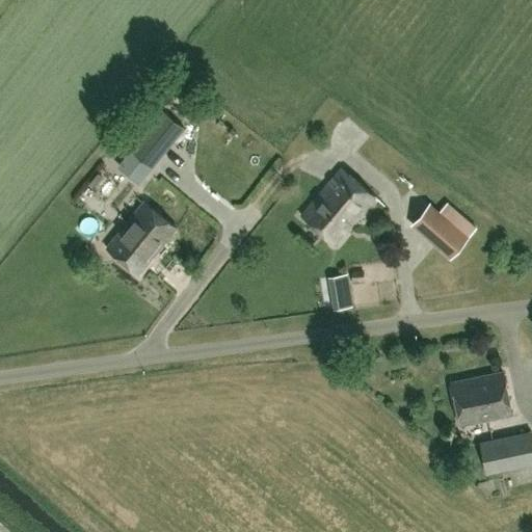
[(151,167),(153,169),(185,129),(164,112),(140,142),(131,135),(123,144),(129,150),(151,167)]
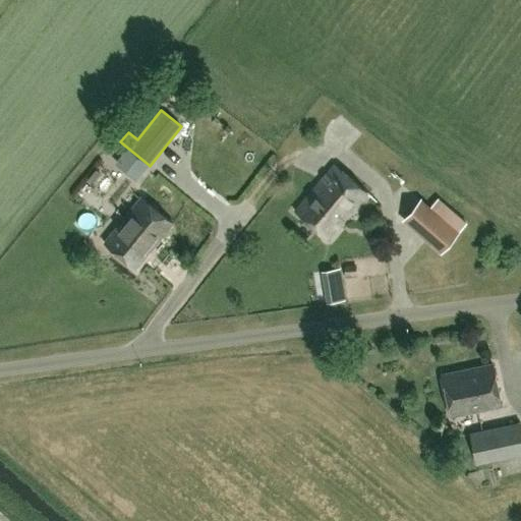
[(136,178),(148,164),(126,147),(115,161),(136,178)]
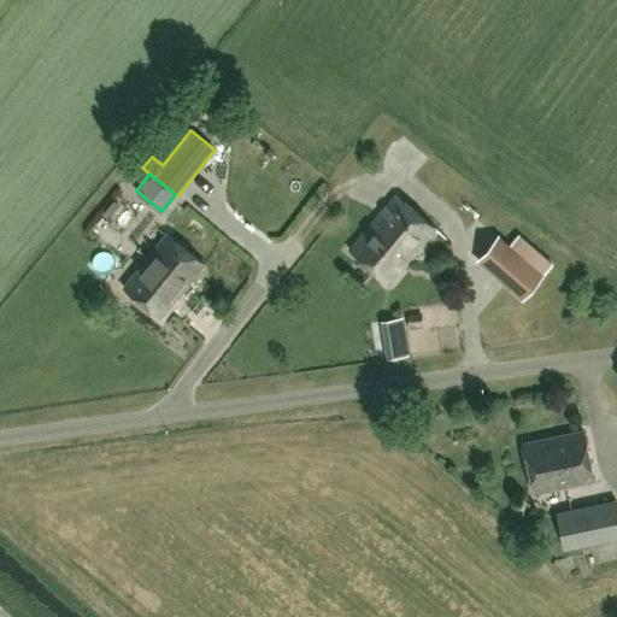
[(387,283),(435,228),(397,195),(350,250),(387,283)]
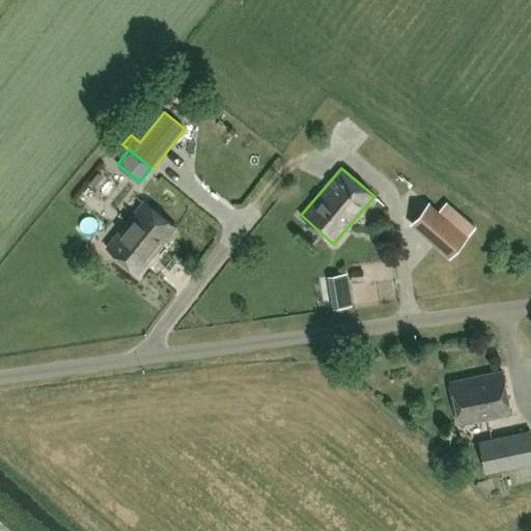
[(138,274),(175,227),(143,201),(106,248),(138,274)]
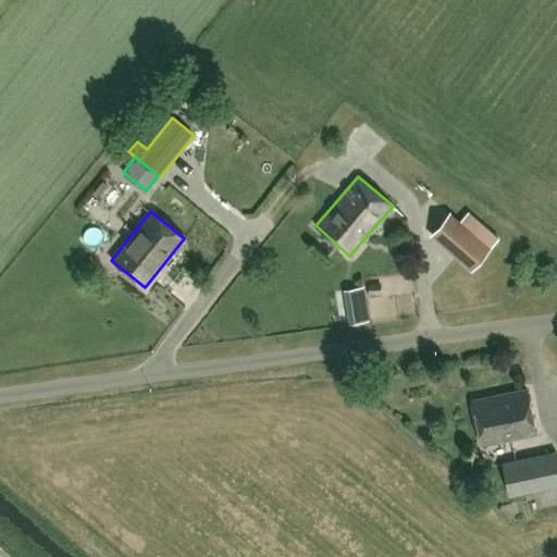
[(432,235),(471,269),(497,238),(478,221),(468,232),(448,215),(432,235)]
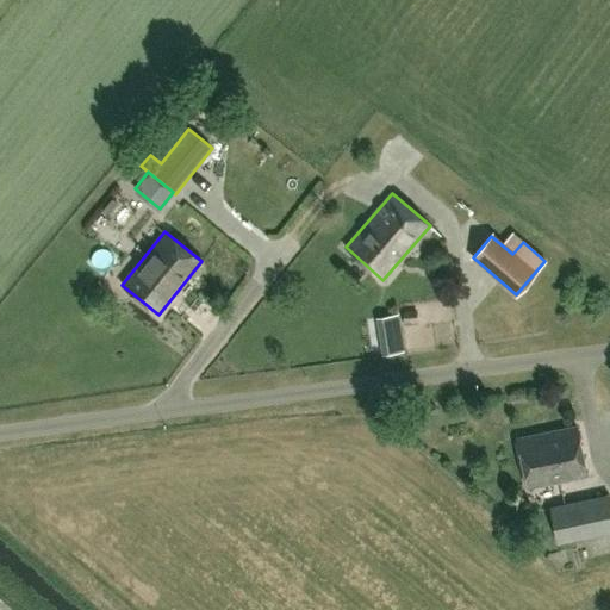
[(203,288),(218,274),(209,265),(193,279),(203,288)]
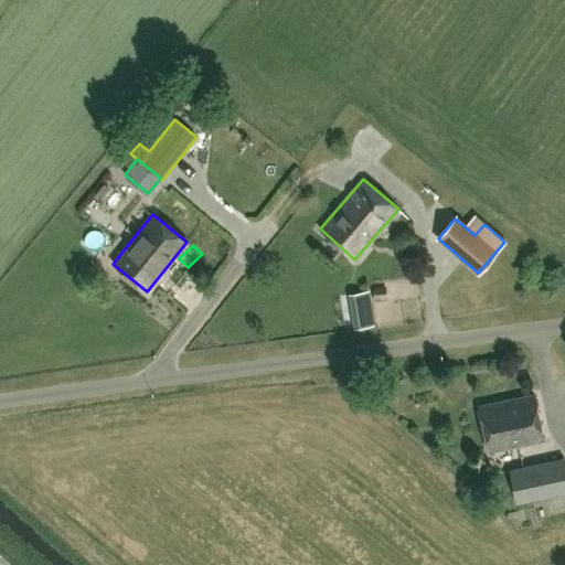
[(203,266),(201,280),(213,284),(216,268),(203,266)]
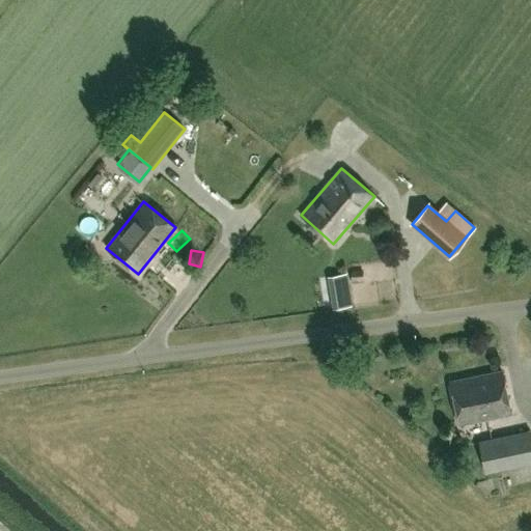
[(353,302),(352,269),(334,269),(335,302),(353,302)]
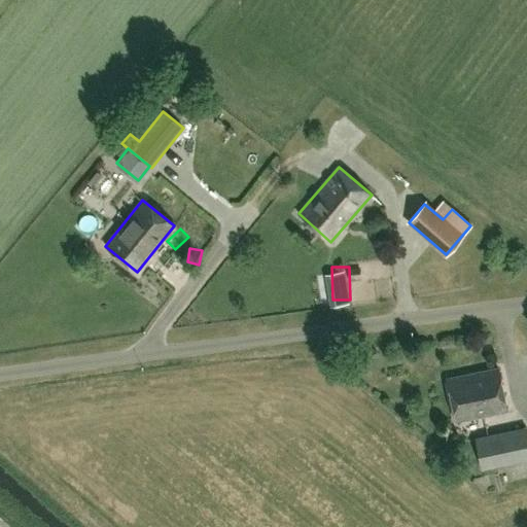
[(363,267),(350,268),(351,283),(364,282),(363,267)]
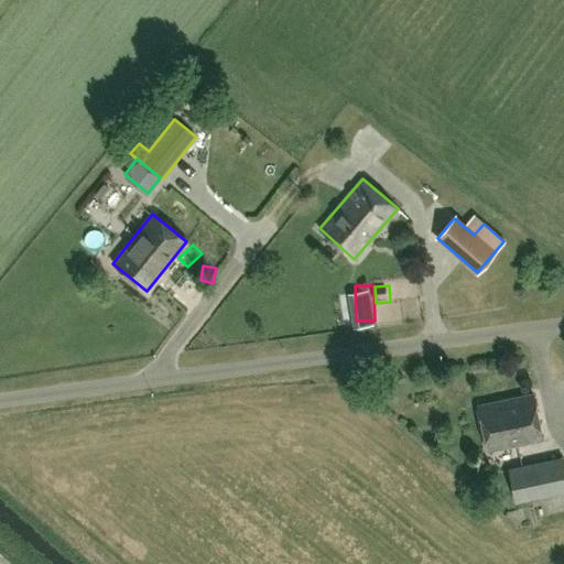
[(398,321),(423,318),(422,301),(398,303),(398,321)]
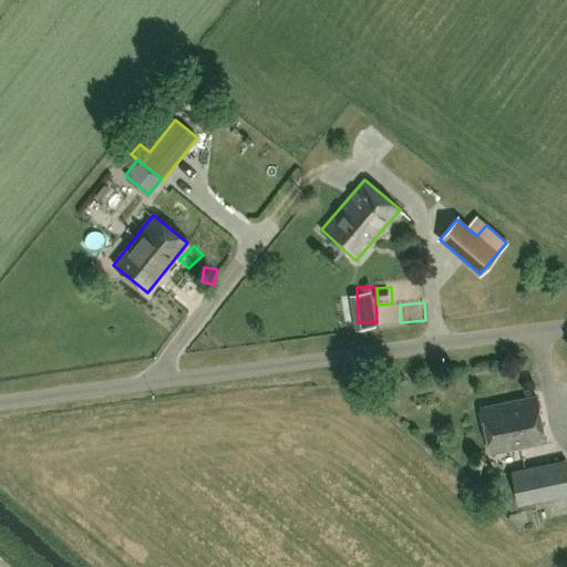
[(546,441),(536,395),(481,408),(491,453),(546,441)]
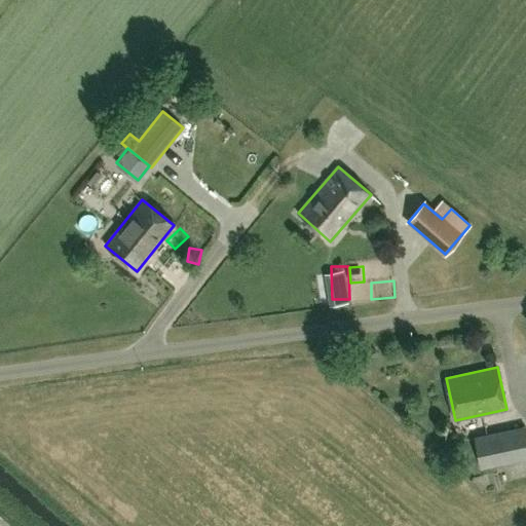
[(525,458),(525,426),(525,425),(474,437),(480,468),(525,458)]
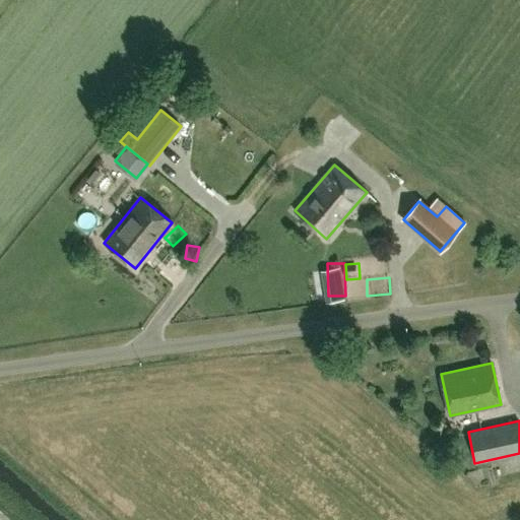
All buildings are outlined.
